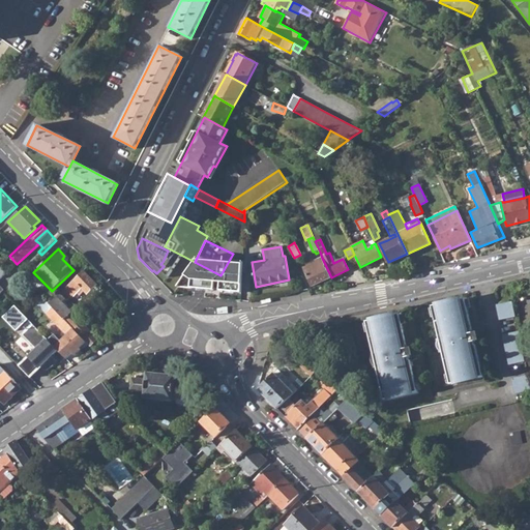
[(331,277),(322,258),(303,266),(313,286),(331,277)]
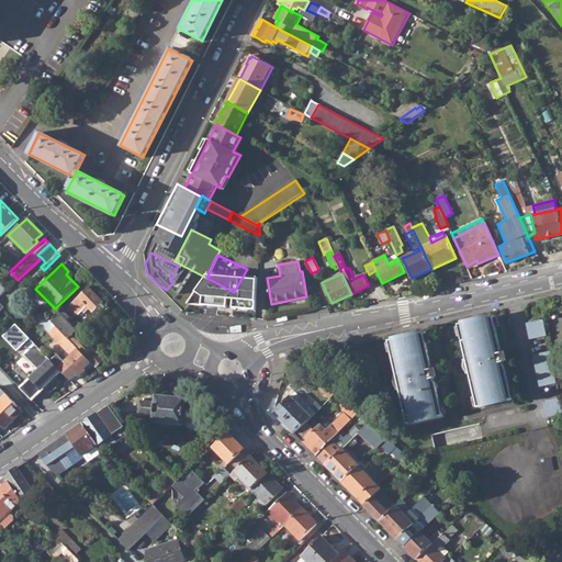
[(68,338),(82,325),(78,322),(75,325),(67,318),(72,313),(69,311),(74,307),(79,313),(81,310),(85,313),(89,308),(93,312),(103,302),(88,287),(55,319),(52,322),(68,338)]
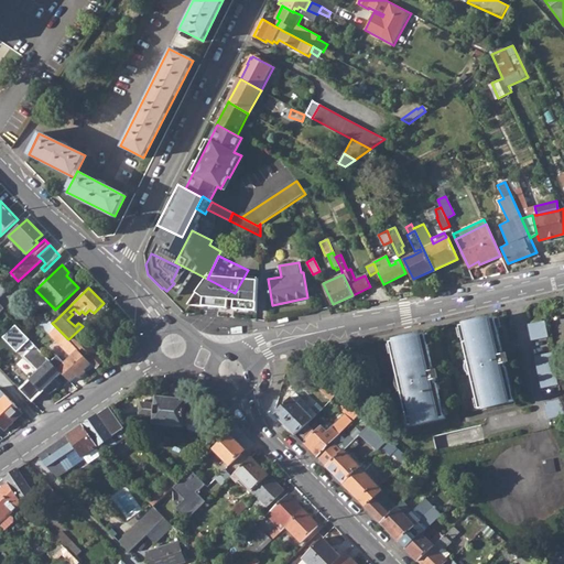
[(85,369),(91,364),(68,339),(52,323),(49,320),(44,315),(39,321),(72,355),(57,368),(62,372),(71,381),(75,377),(77,379),(86,370),(85,369)]
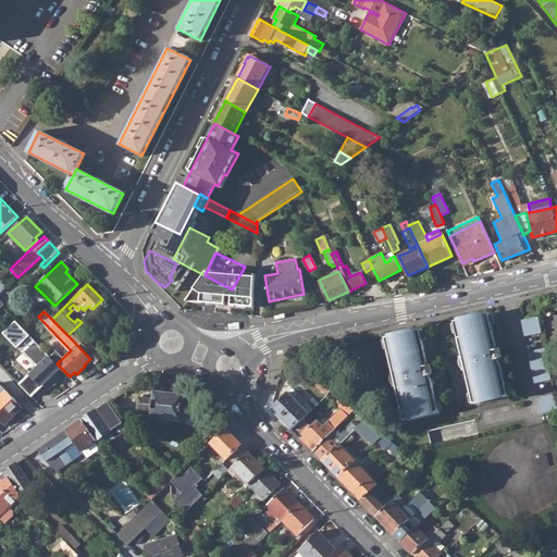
[(483,317),(456,322),(461,347),(459,347),(467,380),(469,379),(474,404),(479,404),(479,403),(508,396),(500,362),(499,362),(498,360),(499,360),(497,350),(496,350),(496,348),(497,347),(489,313),(483,317)]
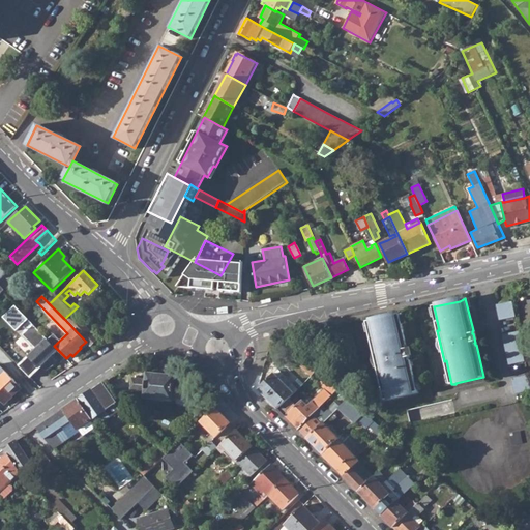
[(512,302),(497,305),(500,321),(516,317),(512,302)]
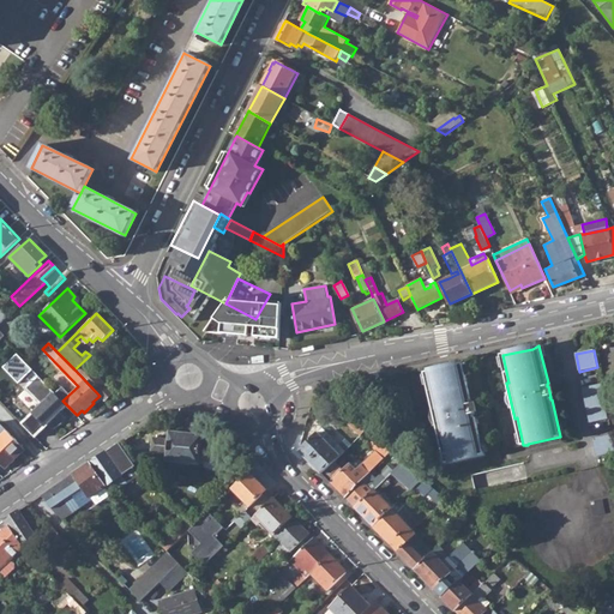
[(100,396),(104,401),(113,392),(90,369),(98,361),(91,354),(90,355),(74,369),(100,396)]
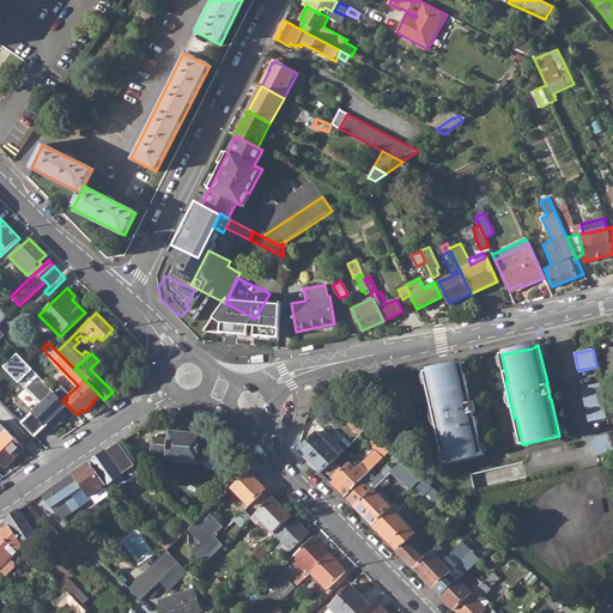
[(462,363),(425,371),(431,399),(430,400),(438,435),(439,435),(445,462),(450,461),(450,460),(483,454),(474,417),(473,417),(472,413),(473,413),(472,404),(471,404),(469,400),(471,400),(462,363)]
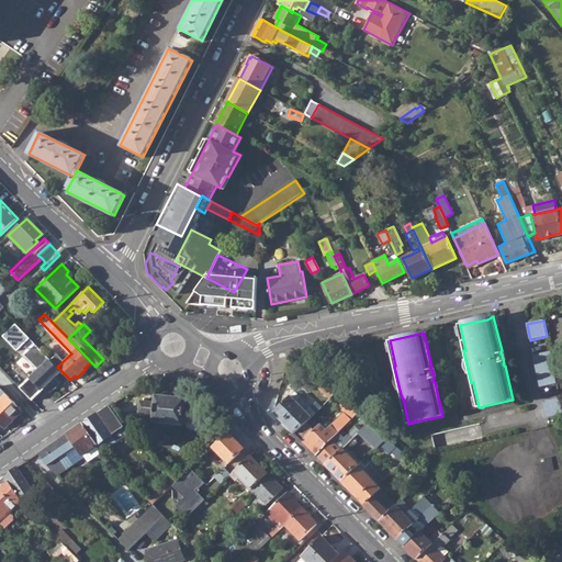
[(21,388),(32,400),(43,390),(47,394),(63,384),(56,377),(62,371),(57,367),(35,344),(24,355),(40,370),(21,388)]
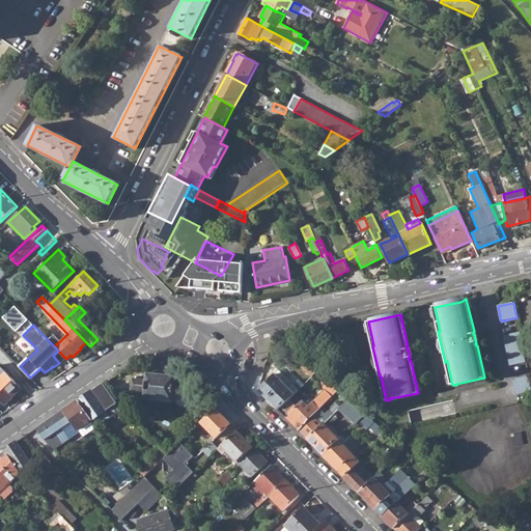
[(520,333),(504,336),(510,366),(526,363),(520,333)]
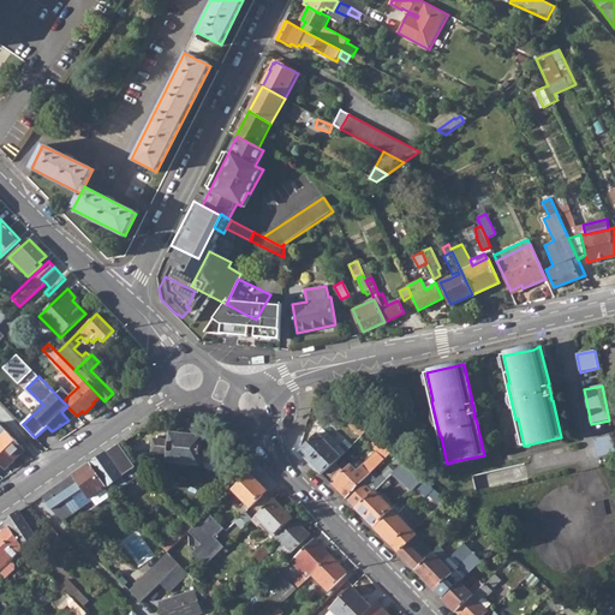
[(348,424),(362,435),(368,430),(354,418),(348,424)]
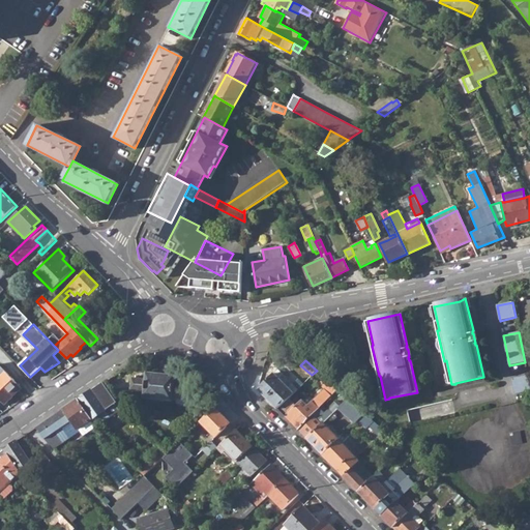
[(0,376),(0,382),(12,396),(22,388),(5,372),(0,376)]
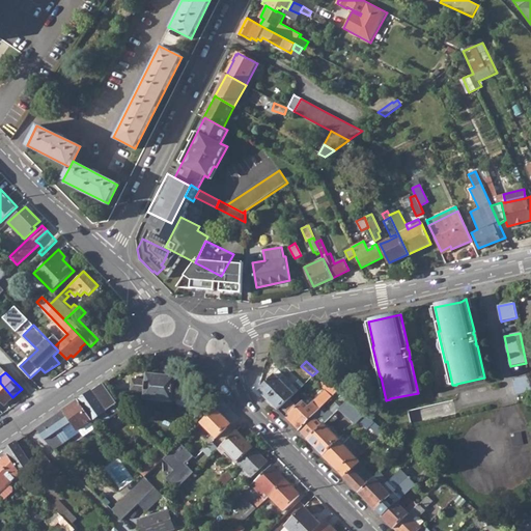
[(145,399),(173,402),(173,401),(178,402),(177,404),(188,409),(189,407),(191,409),(200,398),(194,392),(182,387),(175,387),(176,379),(176,376),(148,373),(147,381),(133,380),(132,392),(146,394),(145,399)]
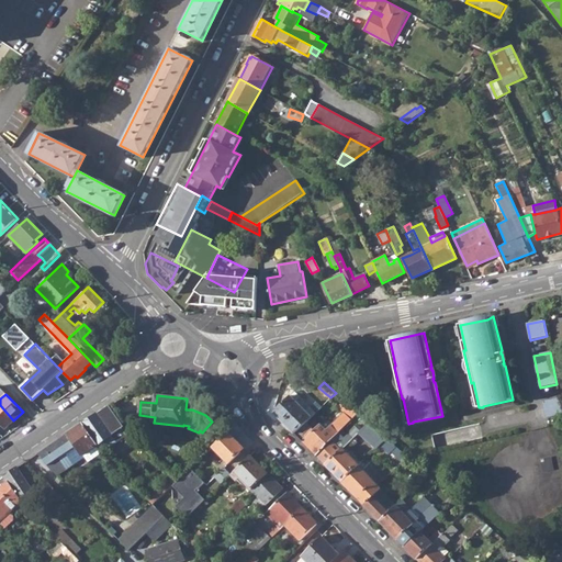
[(274,412),(281,419),(298,403),(290,395),(274,412)]
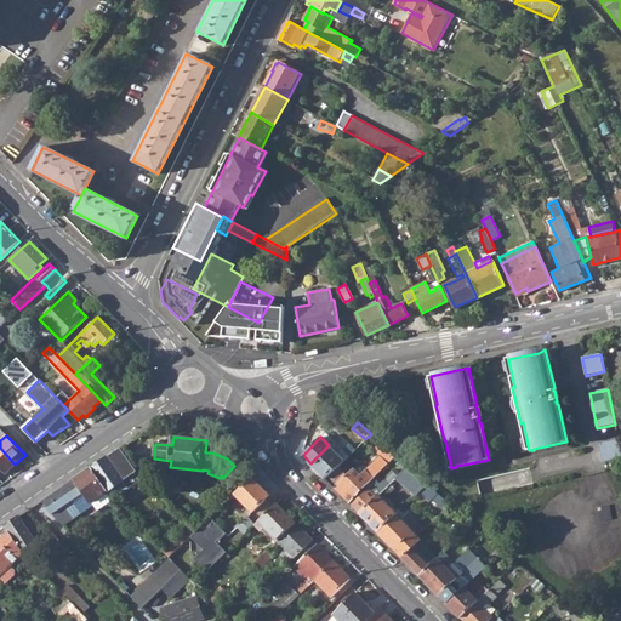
[(620,453),(619,440),(600,444),(604,462),(620,457),(620,453)]
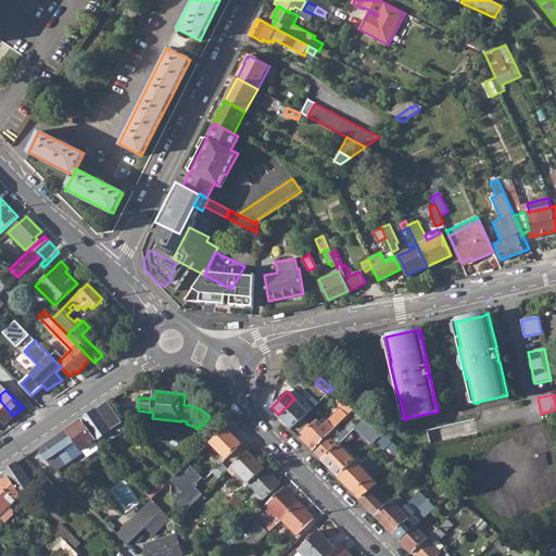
[(299,437),(313,451),(335,428),(354,408),(340,396),(335,402),(340,407),(327,420),(323,425),(317,419),(311,425),(299,437)]
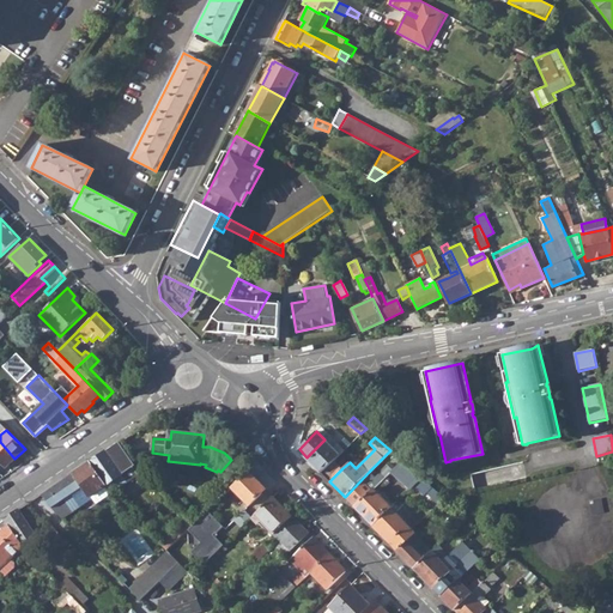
[(322,473),(334,460),(339,455),(345,450),(339,444),(334,449),(325,439),(307,457),(322,473)]
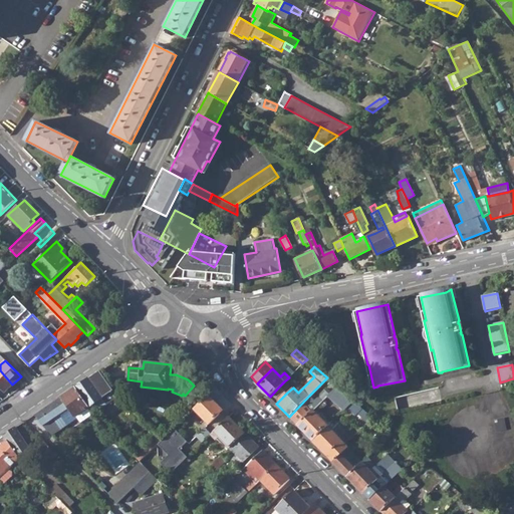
[(0,370),(0,387),(5,393),(12,384),(0,370)]
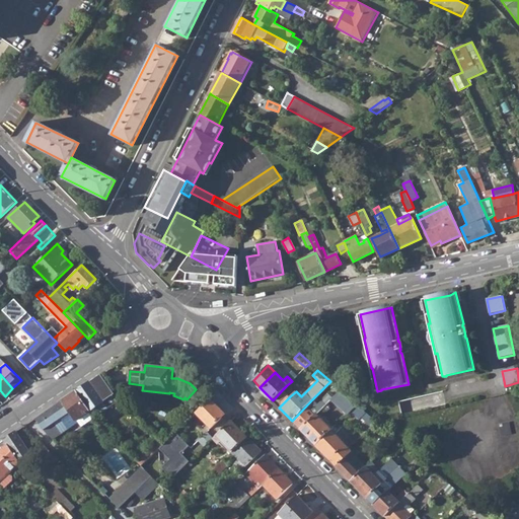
[(76,392),(89,413),(93,410),(115,395),(100,375),(76,392)]
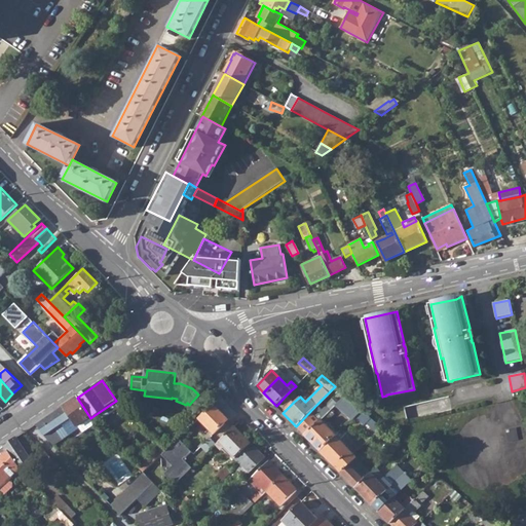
[(276,406),(283,413),(294,402),(287,395),(276,406)]
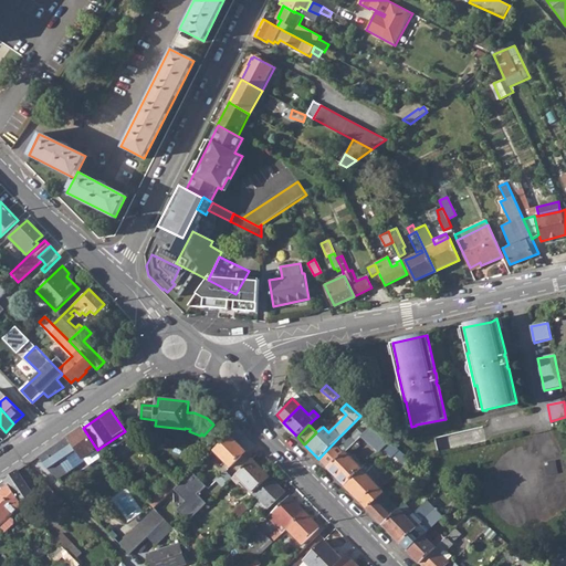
[(355,442),(353,444),(356,448),(367,438),(380,450),(390,441),(371,426),(355,442)]
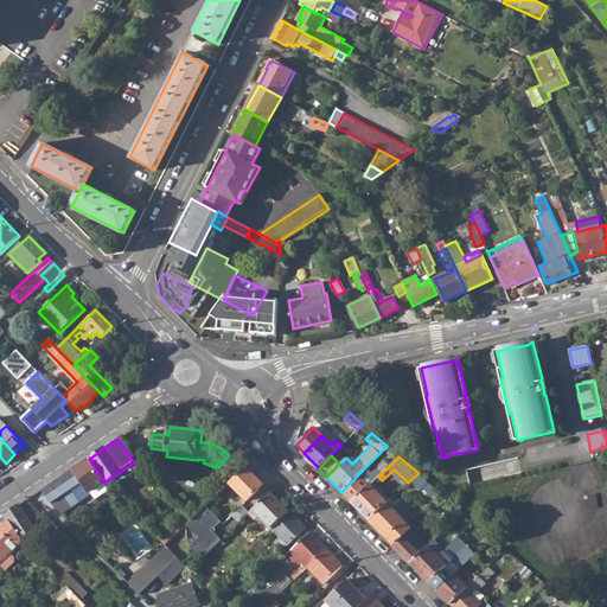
[(91,491),(104,483),(89,459),(70,471),(42,491),(51,504),(62,515),(72,508),(70,505),(64,496),(70,492),(76,502),(91,491)]
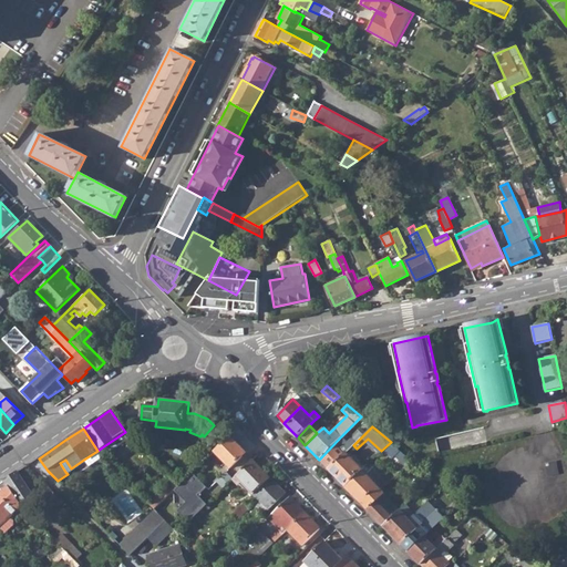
[(484,429),(455,432),(457,445),(486,441),(484,429)]
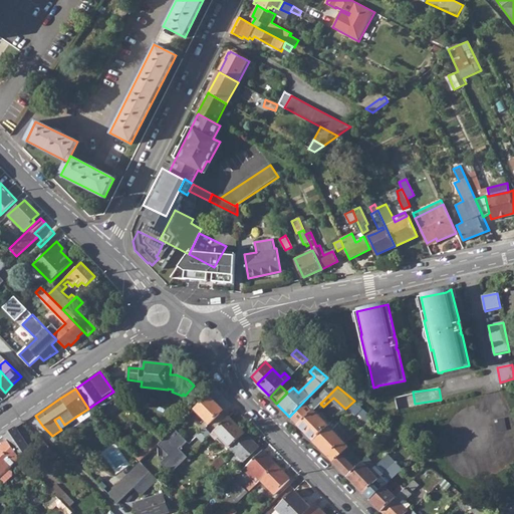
[(99,411),(118,399),(116,397),(113,392),(92,406),(95,410),(99,411)]
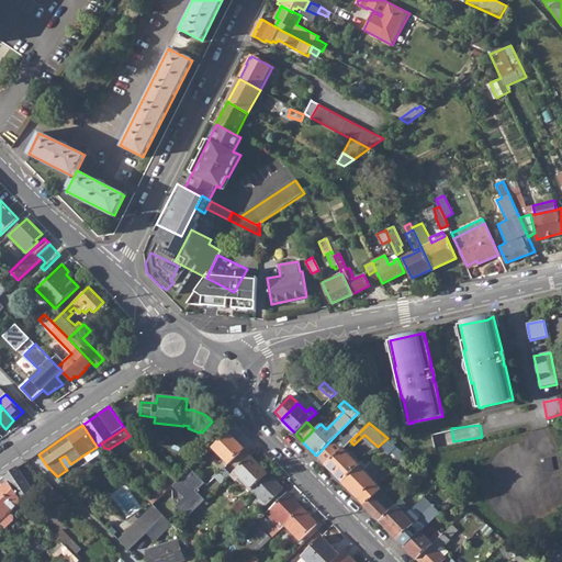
[(213,448),(228,464),(245,449),(228,433),(213,448)]
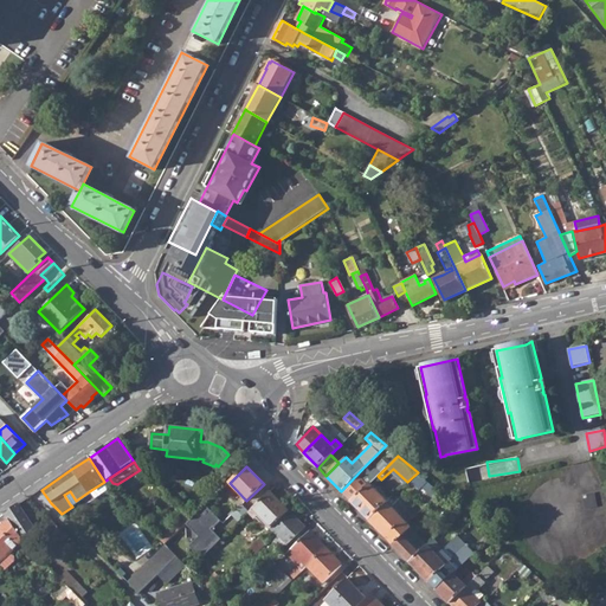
[(376,470),(369,477),(365,481),(360,477),(343,494),(352,502),(374,479),(378,476),(380,474),(376,470)]
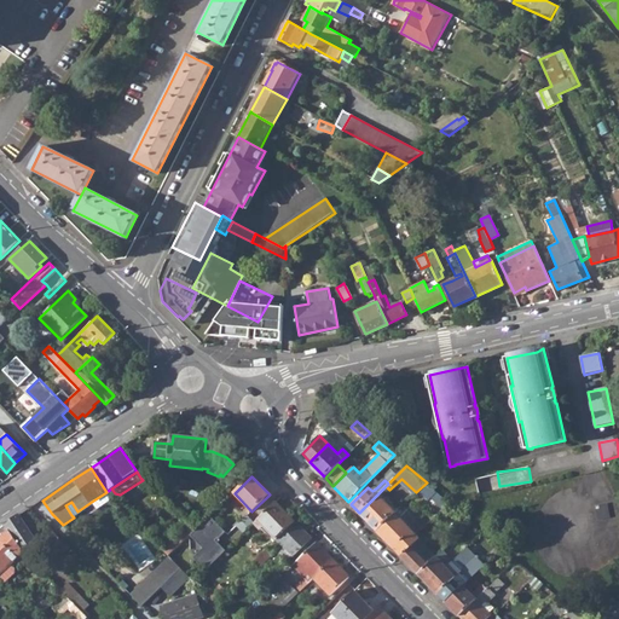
[(403,505),(406,509),(424,492),(429,497),(432,496),(444,508),(450,502),(427,482),(416,492),(403,505)]
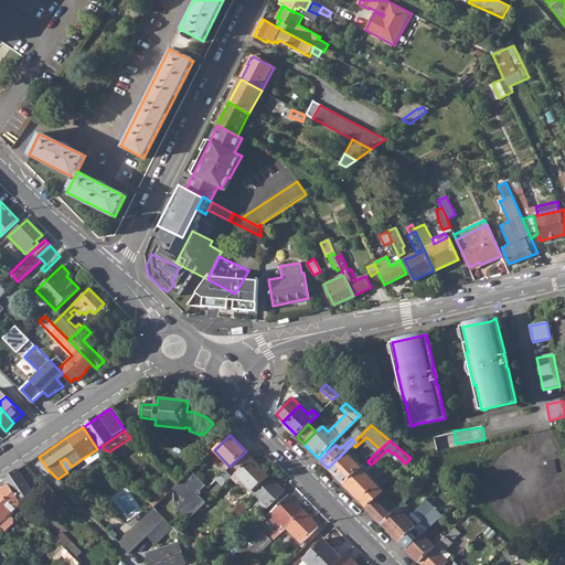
[(351,449),(349,447),(328,468),(344,484),(362,467),(364,465),(362,462),(361,465),(349,451),(351,449)]
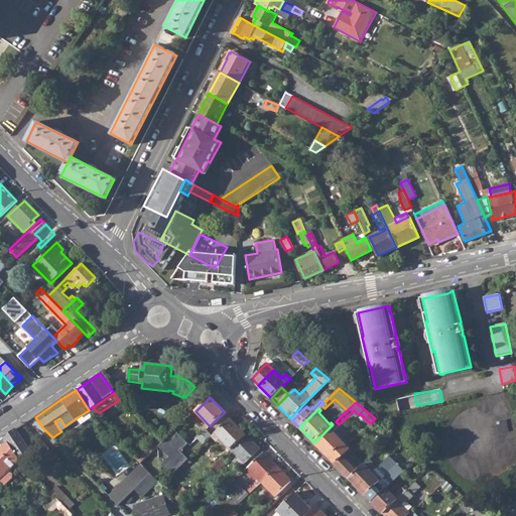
[(89,410),(78,417),(82,424),(93,416),(89,410)]
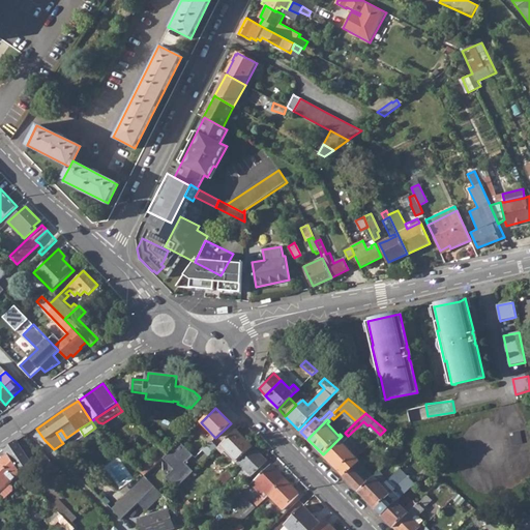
[(61,441),(66,438),(61,430),(56,433),(61,441)]
